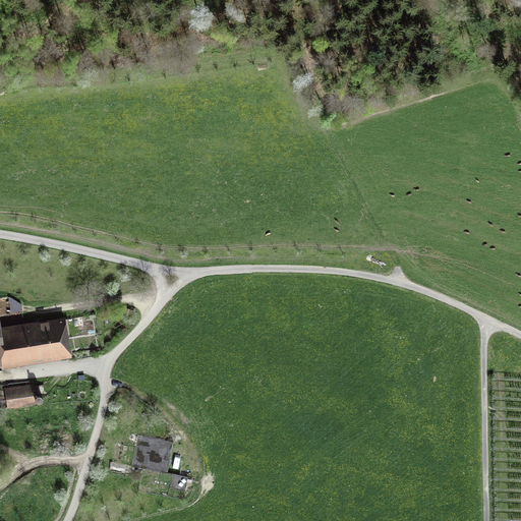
[(10,311),(22,310),(21,303),(10,296),(8,296),(10,311)]
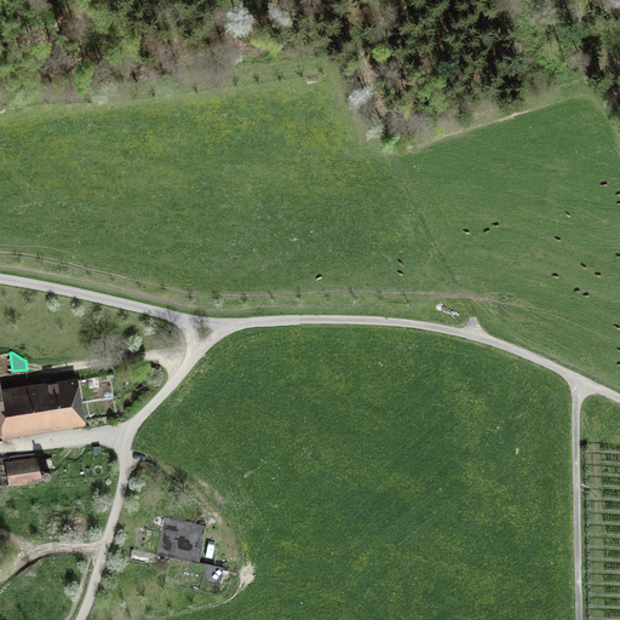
[(0,434),(3,434),(4,438),(86,425),(78,375),(1,388),(0,375),(0,434)]
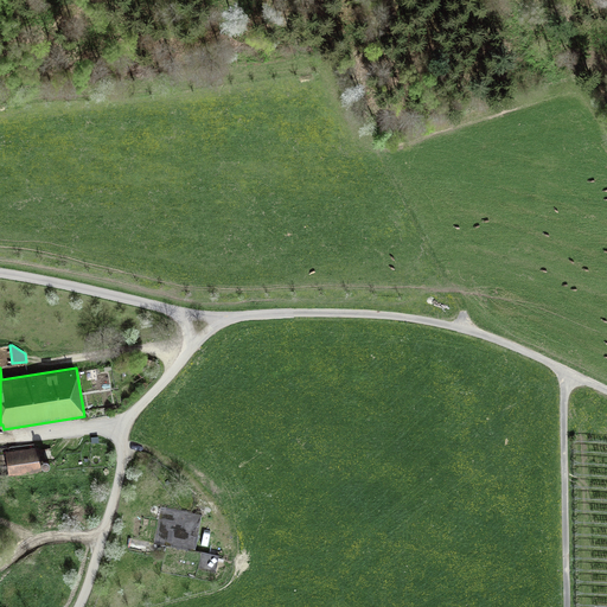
[(115,384),(123,383),(121,370),(113,372),(115,384)]
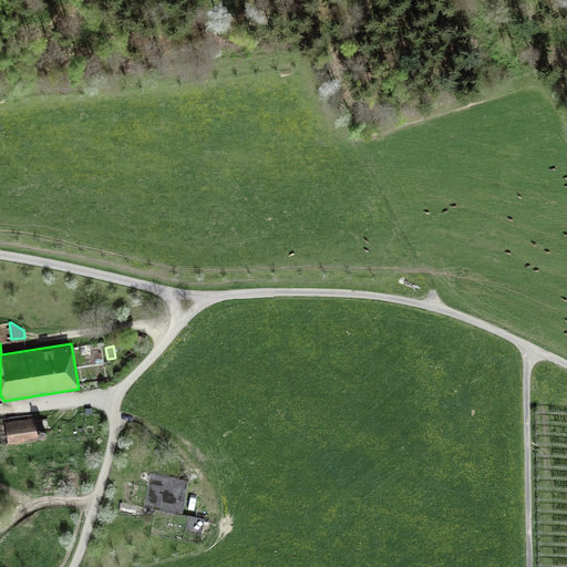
[(39,441),(35,419),(6,422),(8,444),(39,441)]
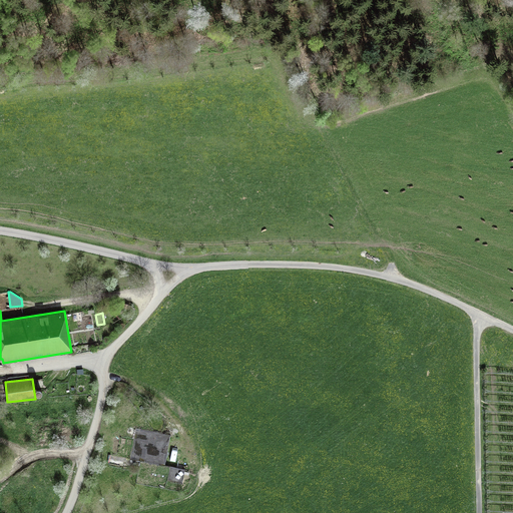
[(164,465),(170,434),(138,428),(132,459),(164,465)]
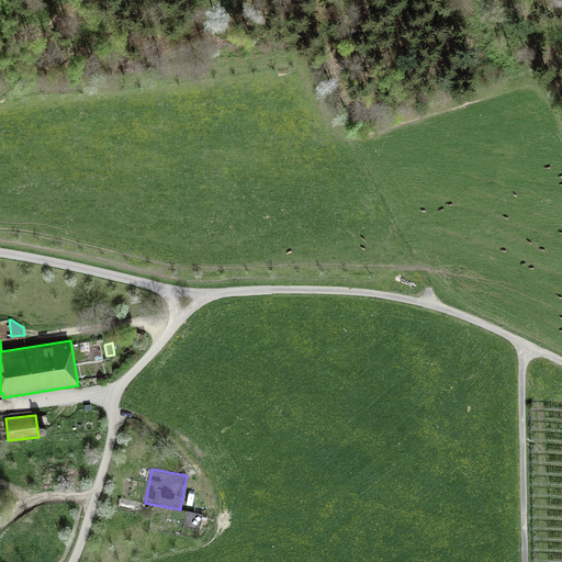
[(202,516),(202,514),(187,510),(183,527),(199,530),(201,519),(206,519),(206,517),(202,516)]
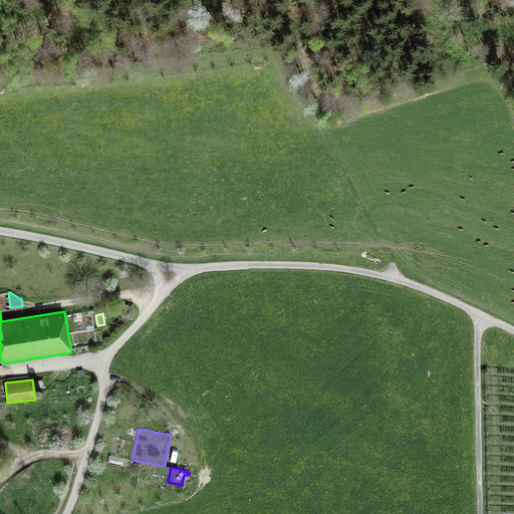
All buildings are outlined.
